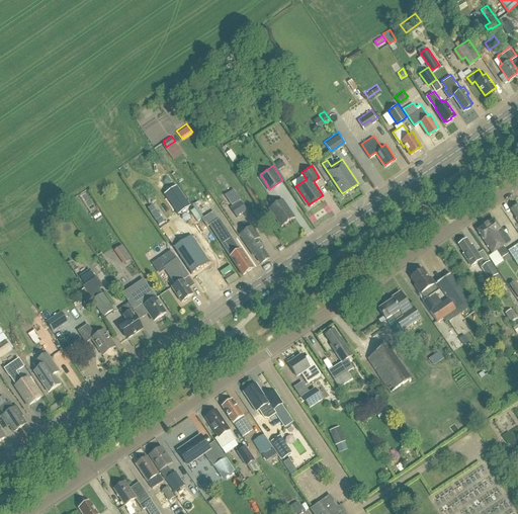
[(176,184),(164,192),(178,212),(190,204),(176,184)]
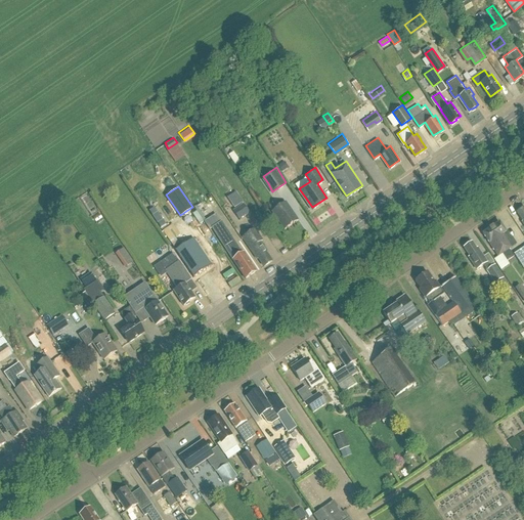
[(226,193),(232,205),(243,199),(235,187),(226,193)]
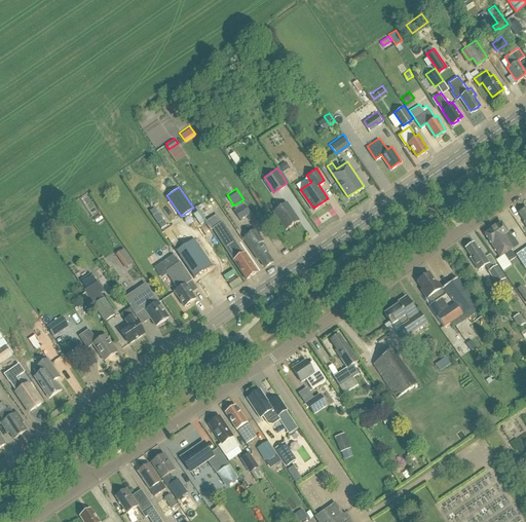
[(286,227),(298,218),(286,200),(273,209),(286,227)]
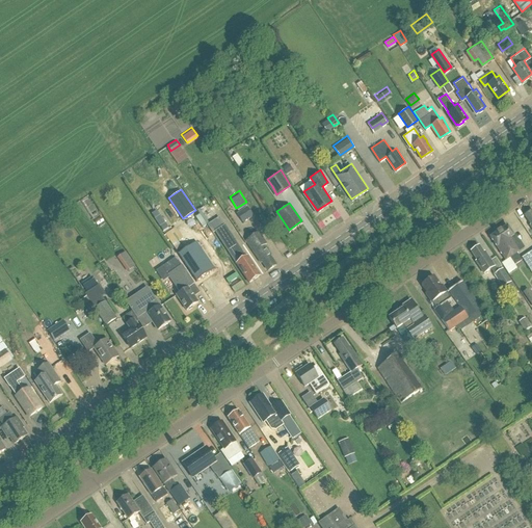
[(243,220),(254,214),(247,205),(237,212),(243,220)]
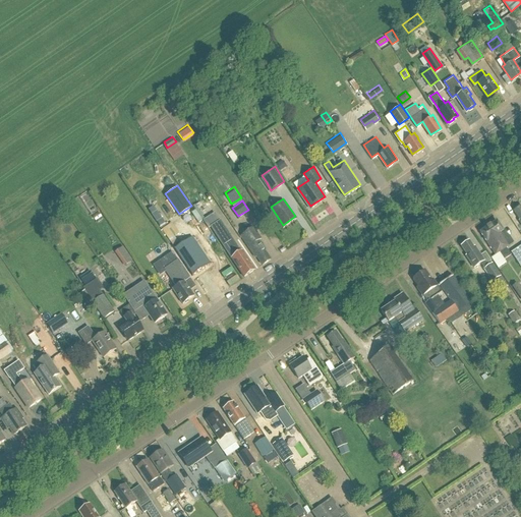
[(155,204),(150,207),(161,224),(166,221),(155,204)]
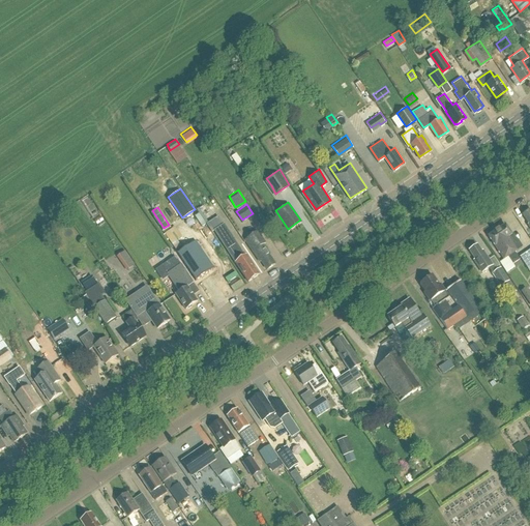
[(215,228),(214,227),(224,222),(218,213),(207,222),(212,230),(215,228)]
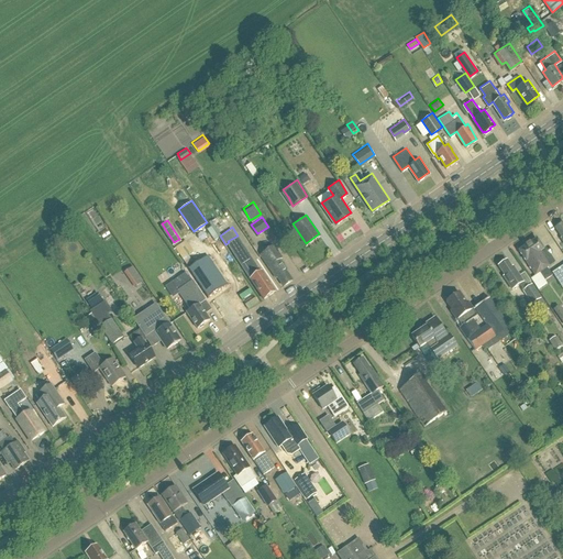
[(238,236),(228,241),(250,276),(264,297),(275,289),(269,282),(271,282),(262,269),(260,270),(238,236)]
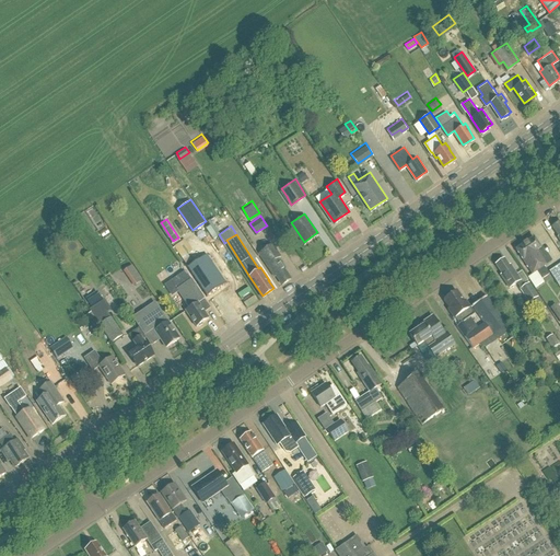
[(544,250),(534,234),(515,246),(532,271),(536,268),(541,277),(548,271),(544,264),(551,258),(545,250),(544,250)]
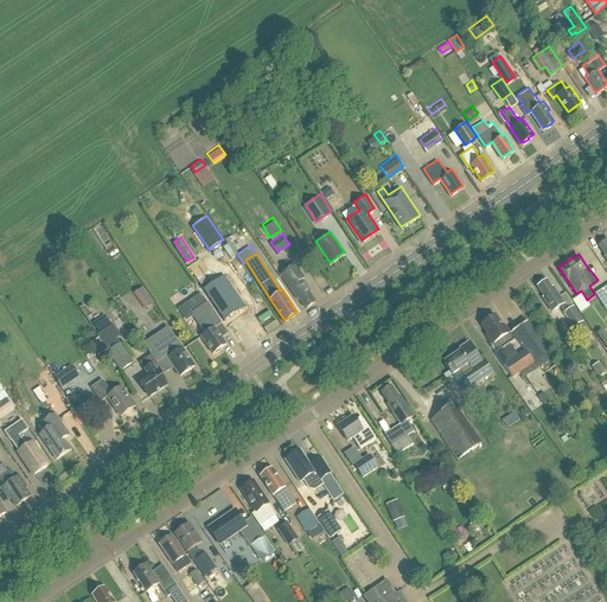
[(314,299),(307,288),(308,287),(301,276),(304,275),(294,262),(281,271),(289,283),(288,283),(296,295),(299,294),(306,305),(314,299)]
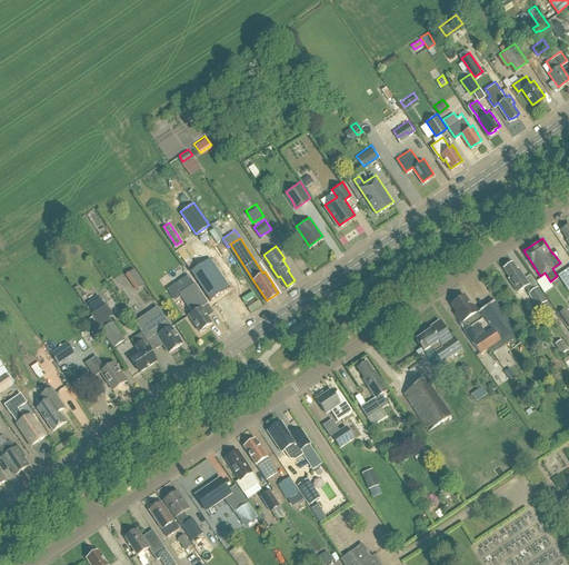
[(210,299),(231,286),(209,254),(189,268),(210,299)]
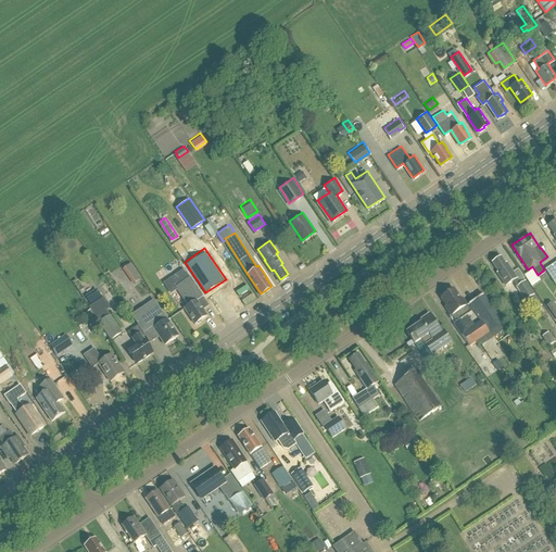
[(505,262),(500,255),(492,260),(498,270),(497,271),(505,284),(512,278),(515,283),(519,280),(506,261),(505,262)]
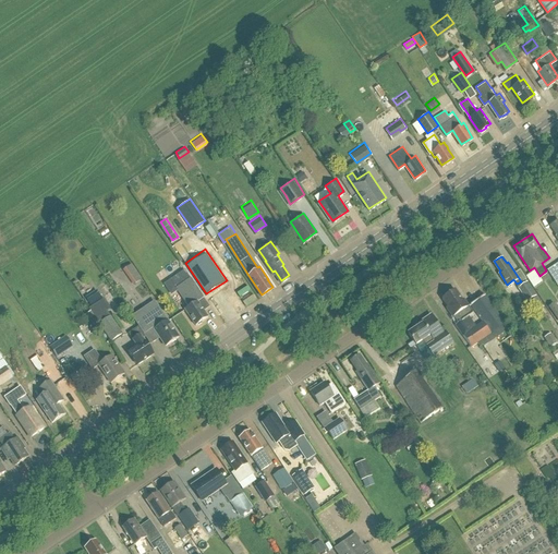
[(557,281),(557,280),(557,259),(547,267),(557,281)]
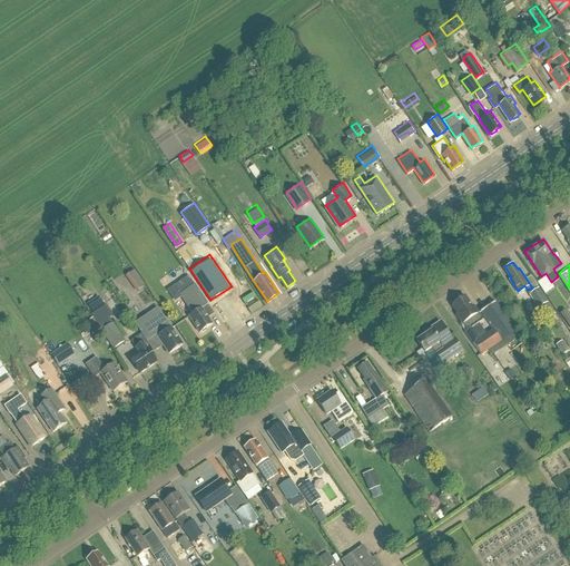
[(126,273),(129,279),(138,273),(134,267),(126,273)]
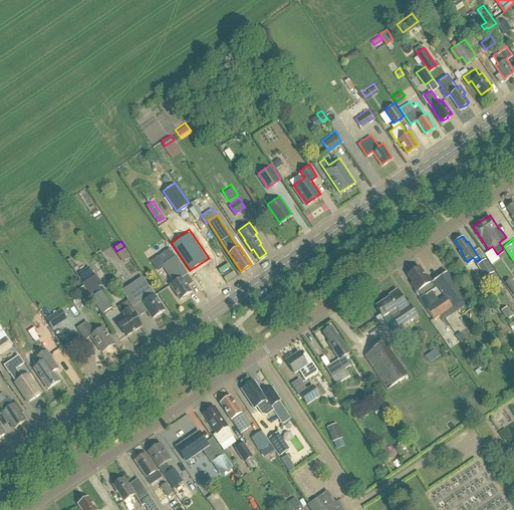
[(157,255),(163,264),(176,255),(170,246),(157,255)]
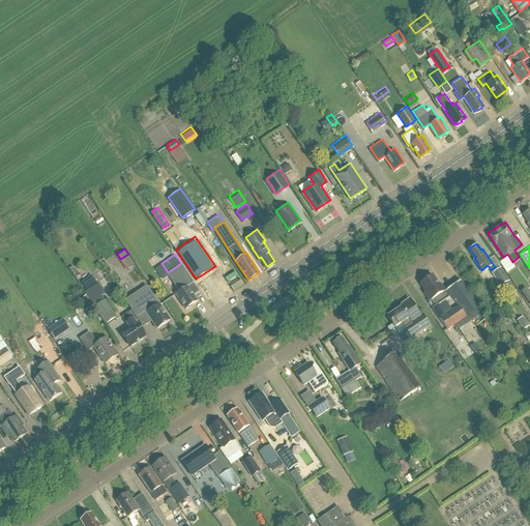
[(193,280),(181,263),(168,272),(178,288),(175,291),(185,307),(197,298),(186,284),(193,280)]
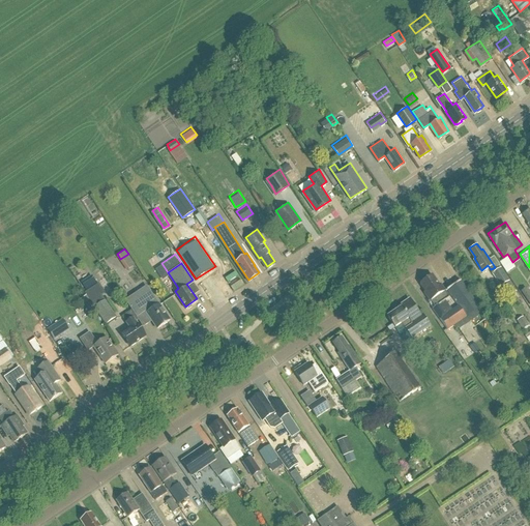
[(507,293),(517,288),(501,264),(493,269),(507,293)]
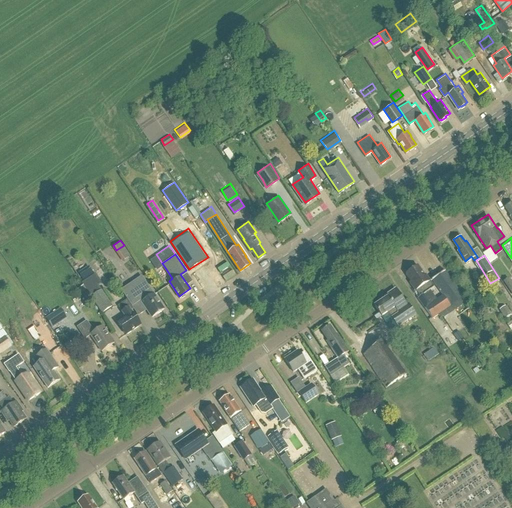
[(421,276),(415,266),(406,272),(411,280),(409,281),(419,295),(417,296),(431,316),(462,295),(444,269),(432,277),(442,293),(435,297),(429,288),(431,287),(423,275),(421,276)]
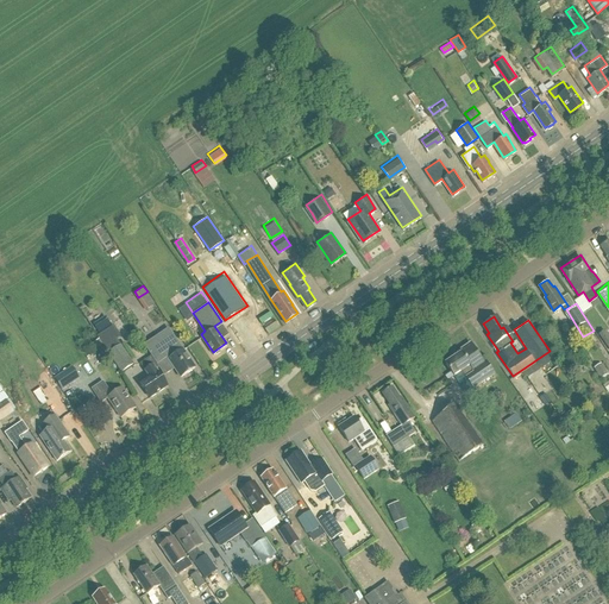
[(113,322),(104,329),(98,333),(105,345),(123,371),(135,364),(118,337),(121,334),(113,322)]
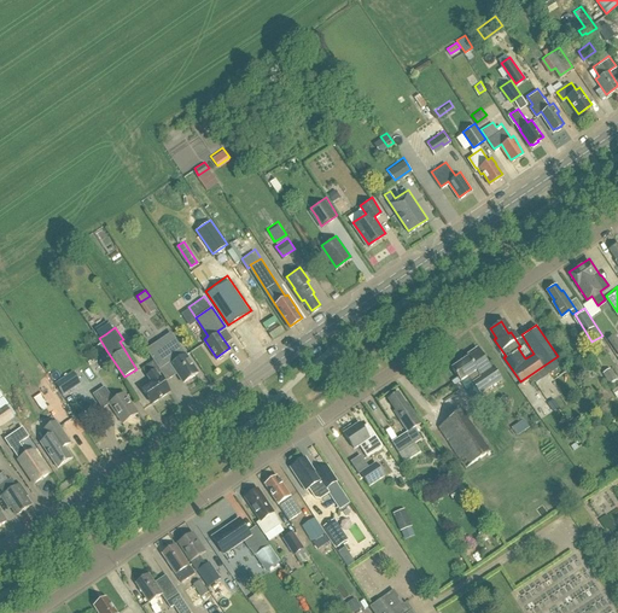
[(153,357),(161,368),(172,362),(184,379),(198,369),(185,351),(182,352),(181,350),(184,349),(170,330),(175,337),(164,344),(162,339),(149,349),(146,346),(153,357)]
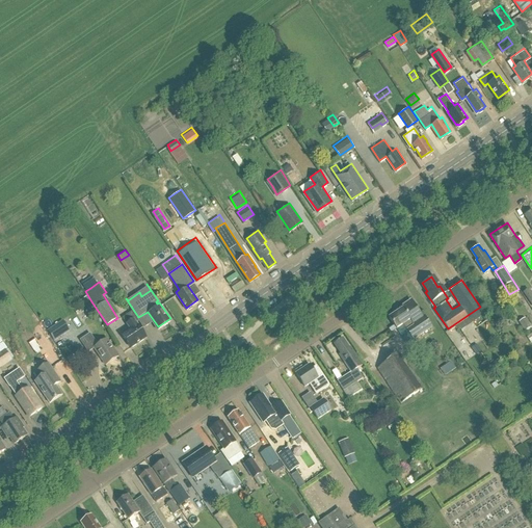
[(531,301),(531,290),(529,285),(523,289),(531,301)]
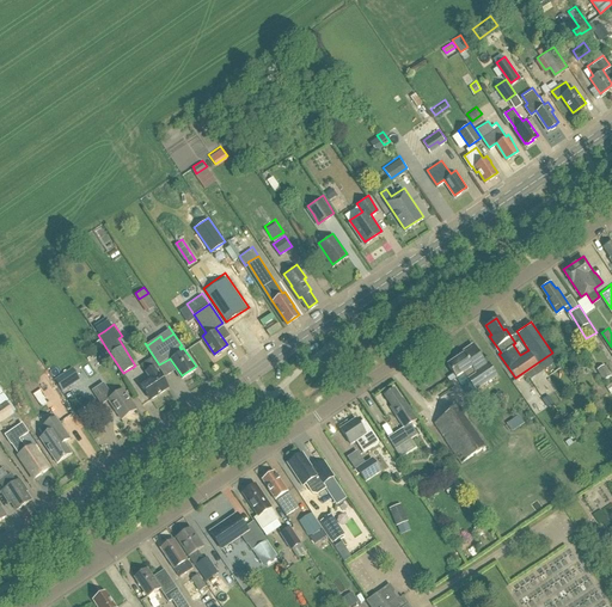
[(484,362),(482,357),(472,342),(461,349),(463,351),(447,362),(456,375),(464,371),(475,387),(496,373),(488,360),(484,362)]
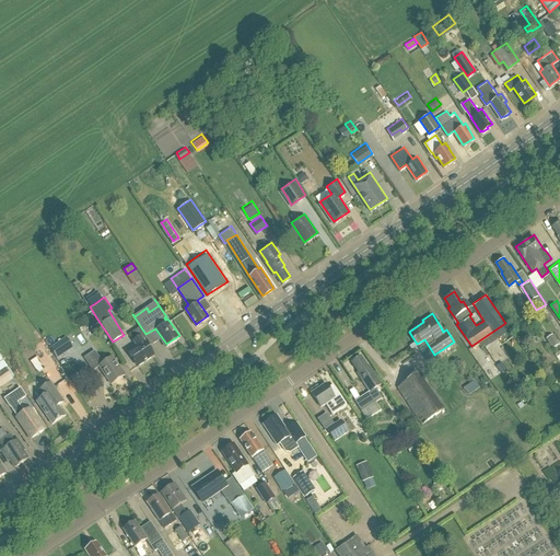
[(143,336),(146,334),(139,324),(129,331),(138,344),(129,349),(138,362),(154,351),(146,338),(146,339),(143,336)]
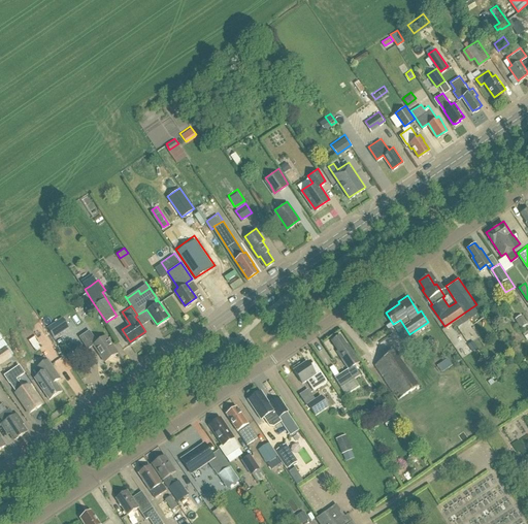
[(521,326),(527,321),(522,312),(515,316),(521,326)]
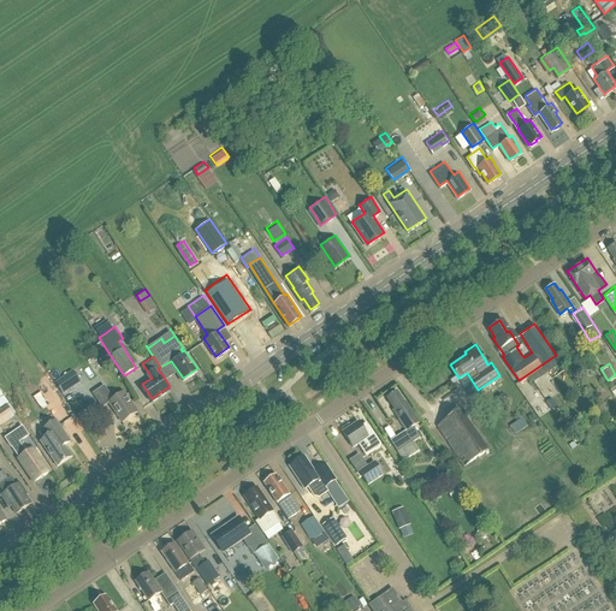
[(55,380),(63,391),(70,385),(63,375),(55,380)]
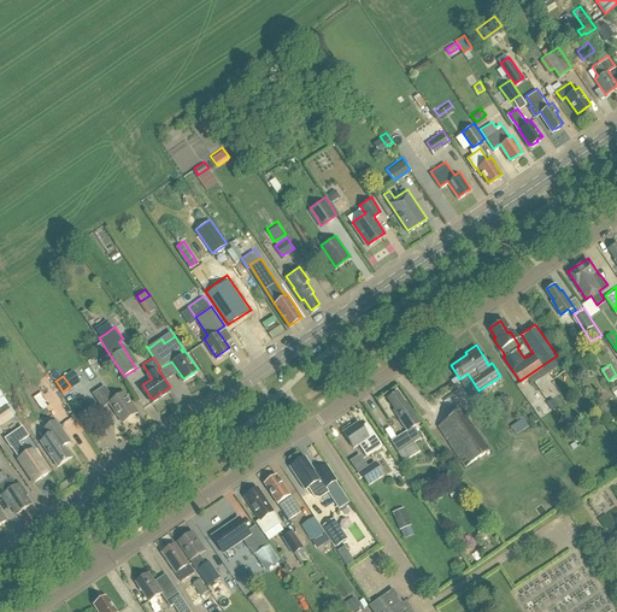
[(113,395),(104,382),(93,389),(104,406),(111,401),(123,419),(137,409),(124,389),(113,395)]
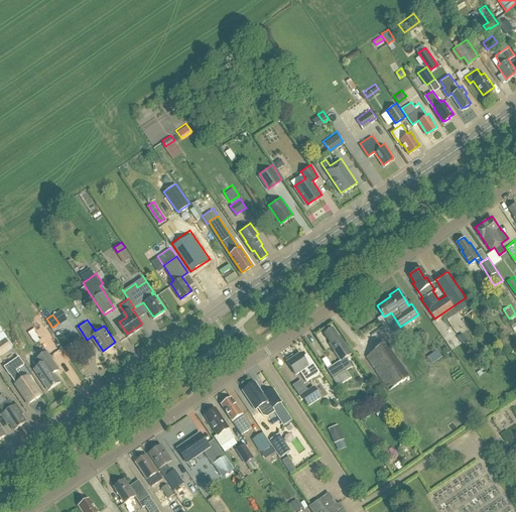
[(327,367),(333,376),(351,364),(345,355),(351,352),(340,335),(338,336),(332,327),(325,332),(331,341),(330,342),(341,358),(327,367)]
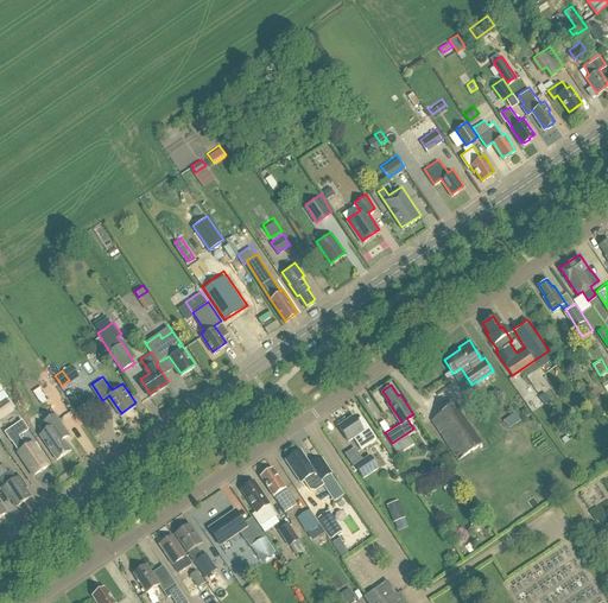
[(544,389),(538,394),(543,401),(550,397),(544,389)]
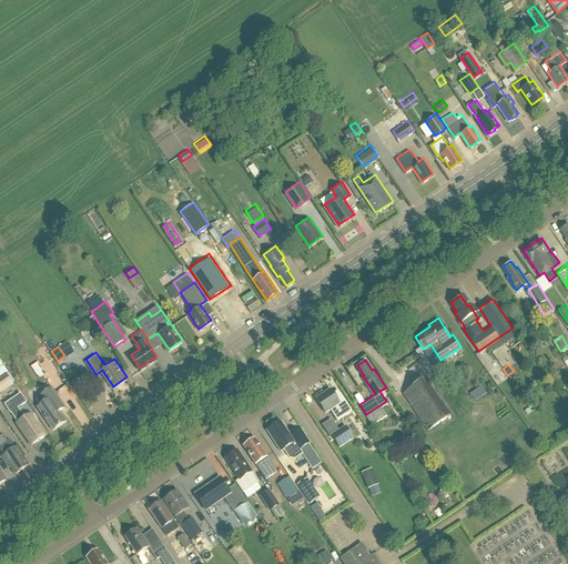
[(0,390),(13,381),(6,370),(0,373),(0,390)]
